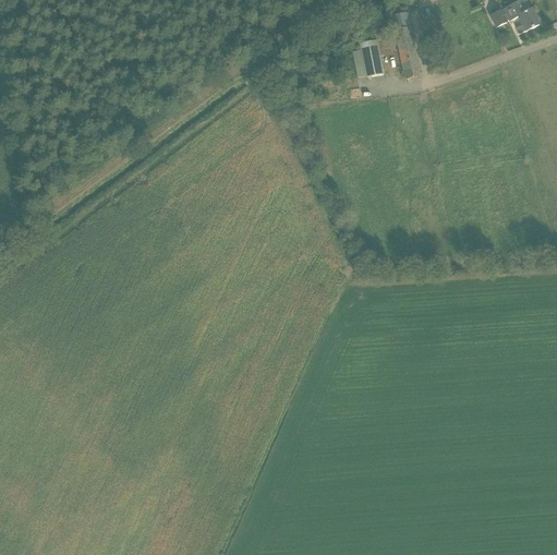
[(531,8),(529,8),(524,0),(519,0),(504,8),(509,19),(518,14),(521,23),(515,26),(518,33),(524,29),(539,23),(531,8)]
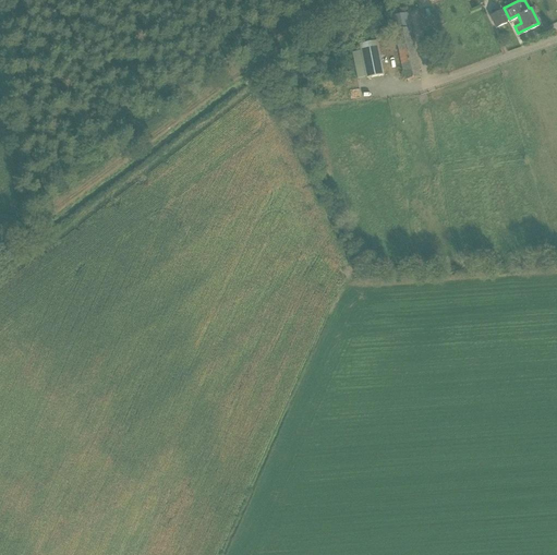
[(489,13),(488,14),(495,26),(507,21),(501,8),(499,8),(495,7),(489,9),(489,13)]
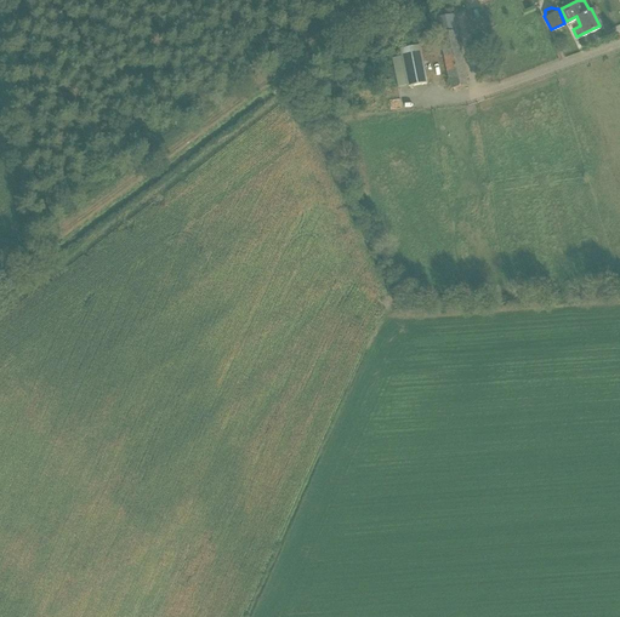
[(434,15),(438,32),(456,28),(453,11),(434,15)]
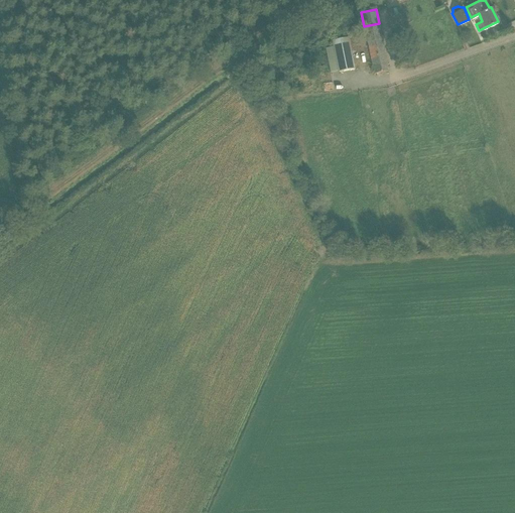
[(366,37),(373,73),(385,70),(378,34),(366,37)]
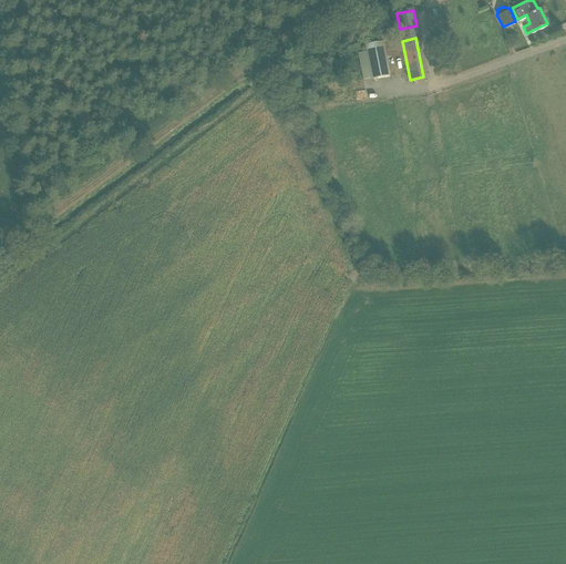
[(371,77),(389,73),(382,39),(364,42),(371,77)]
